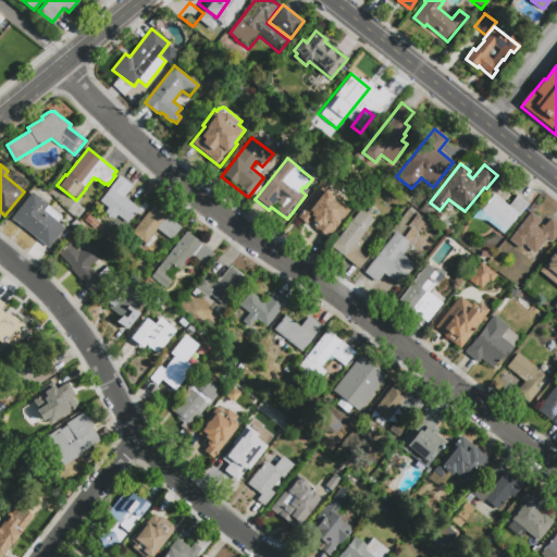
[(119,175),(132,186),(125,195),(132,200),(130,202),(138,209),(122,229),(107,217),(108,214),(104,212),(108,208),(99,201),(119,175)]
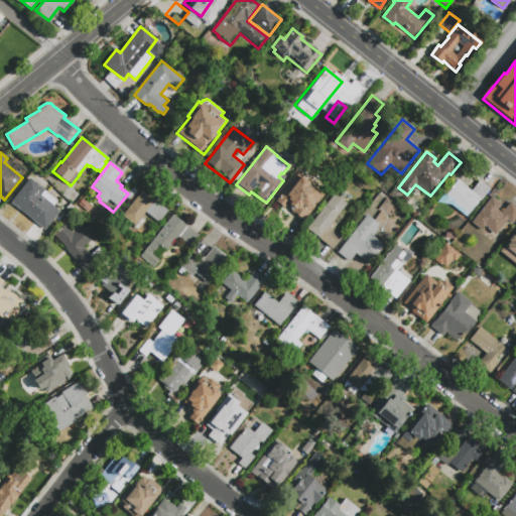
[(308,214),(297,227),(274,209),(277,205),(273,202),(290,180),(293,182),(299,174),(310,182),(308,185),(317,192),(319,189),(325,195),(308,215),(308,214)]
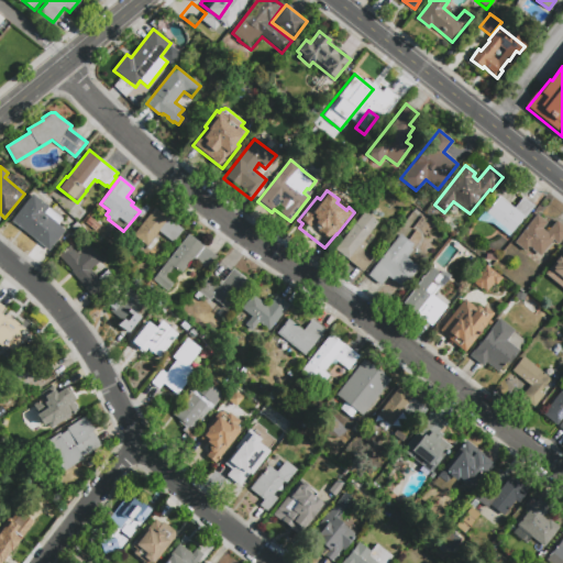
[(50,251),(12,221),(33,194),(50,207),(48,207),(63,219),(58,224),(65,230),(50,251)]
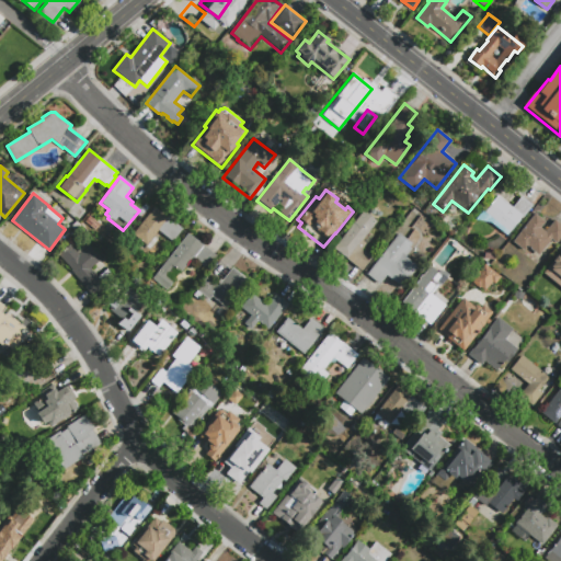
[(522,196),(533,205),(523,218),(522,217),(510,231),(484,212),(497,195),(512,207),(522,196)]
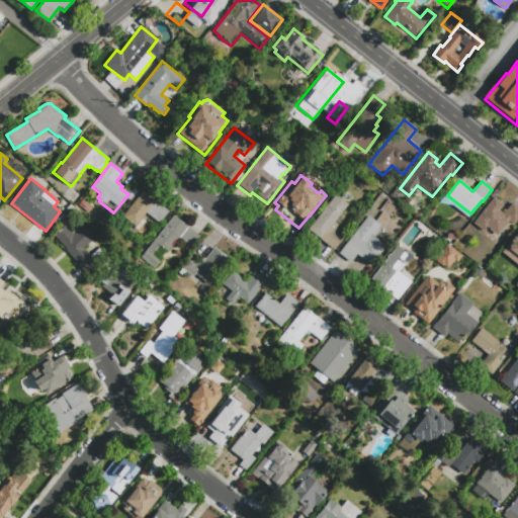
[(168,211),(159,224),(157,223),(156,224),(148,218),(146,222),(147,223),(140,232),(121,217),(142,190),(168,211)]
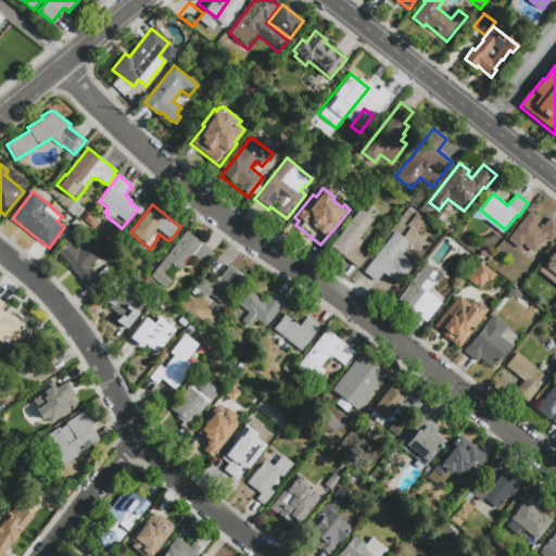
[(369,255),(357,269),(329,248),(359,209),(374,219),(366,230),(369,232),(362,242),(358,247),(369,255)]
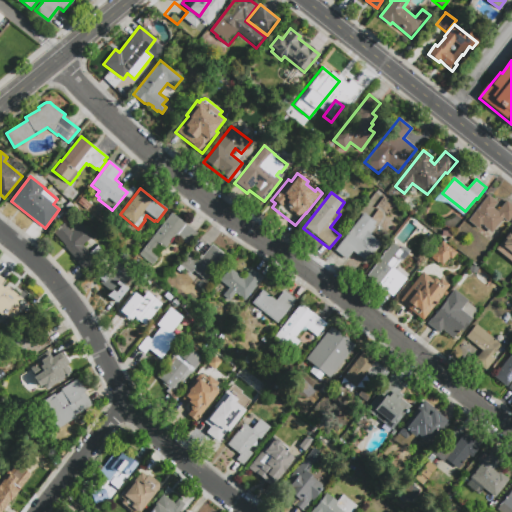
[(511,204),(511,216),(507,222),(502,218),(491,233),(481,225),(478,229),(467,221),(488,195),(498,202),(493,207),(498,211),(506,200),(511,204)]
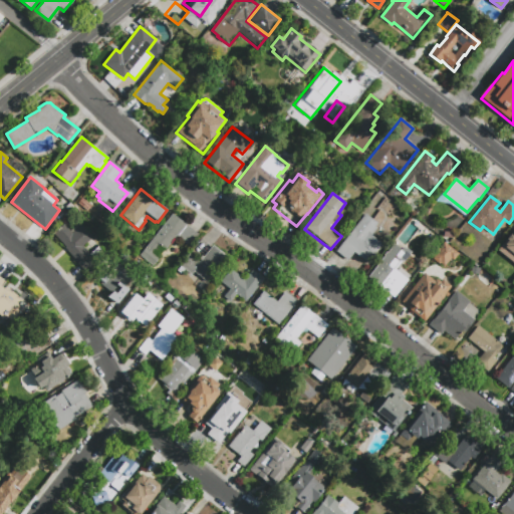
[(198,234),(189,246),(177,236),(172,243),(172,242),(166,250),(162,248),(157,255),(160,257),(156,261),(153,265),(148,261),(140,255),(172,214),(198,234)]
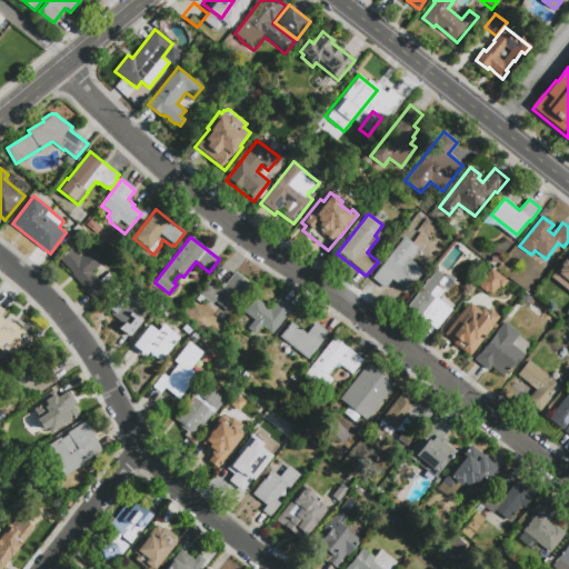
[(371,279),(403,237),(417,247),(413,250),(417,252),(411,261),(423,270),(408,291),(392,279),(385,289),(371,279)]
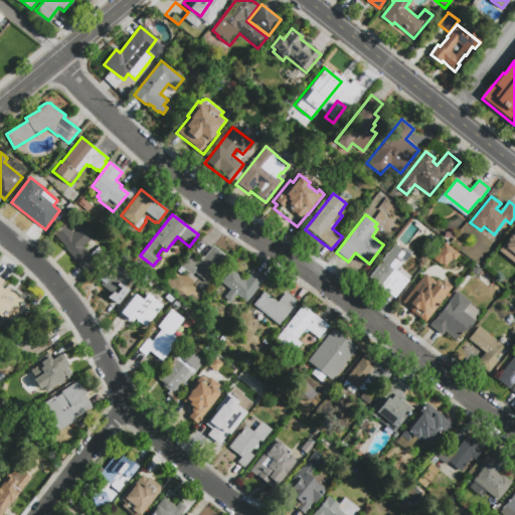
[(52,234),(64,224),(69,230),(77,224),(79,227),(81,225),(93,238),(83,246),(96,262),(84,271),(52,234)]
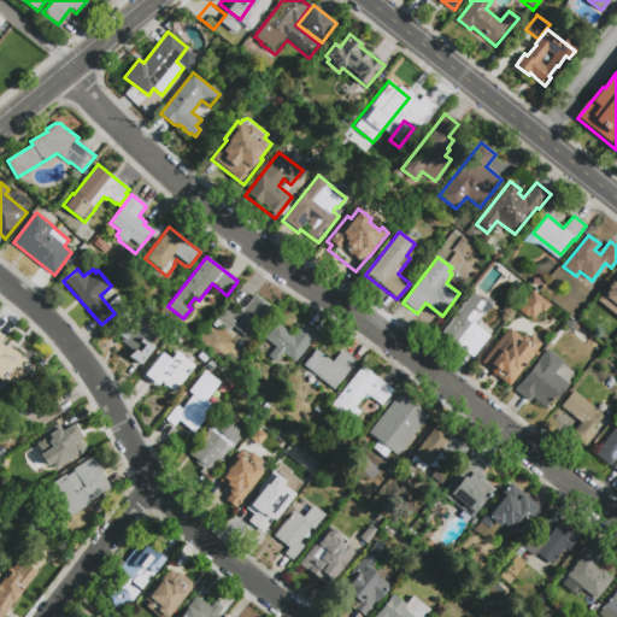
[(616,317),(597,301),(616,275),(616,317)]
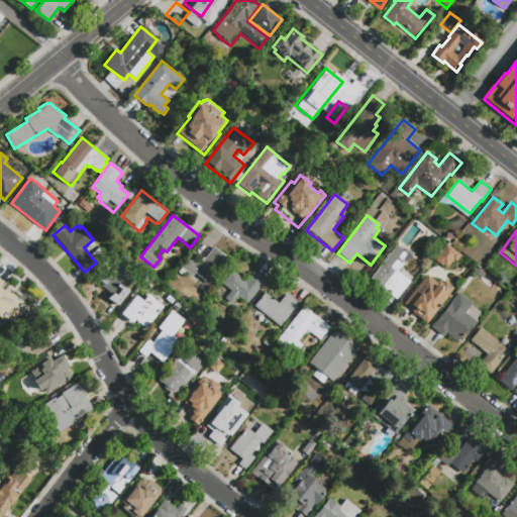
[(190,254),(200,263),(206,256),(200,251),(199,251),(195,248),(203,238),(227,257),(224,262),(206,283),(195,274),(192,277),(180,267),(190,254)]
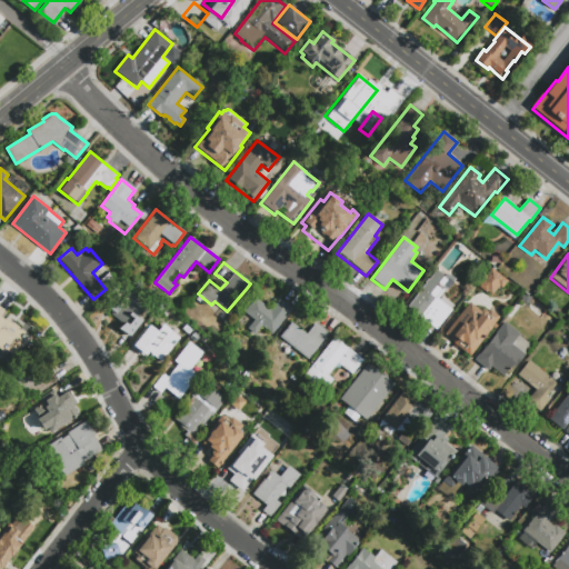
[(501,288),(499,286),(490,297),(477,286),(483,276),(485,277),(491,268),(508,280),(501,288)]
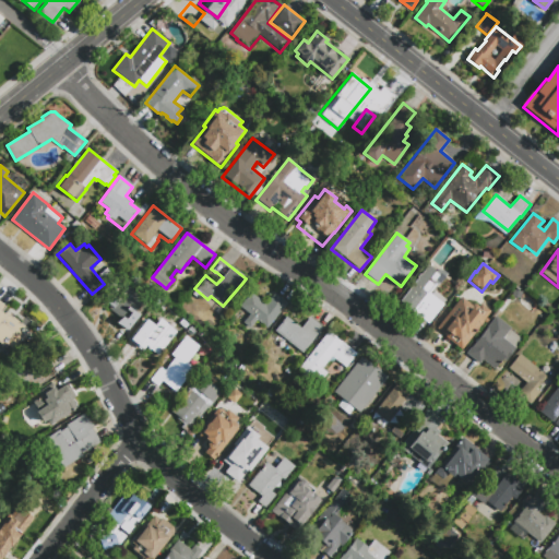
[(442,271),(448,274),(443,280),(439,285),(436,285),(430,293),(443,304),(428,324),(400,301),(416,280),(428,265),(435,271),(442,271)]
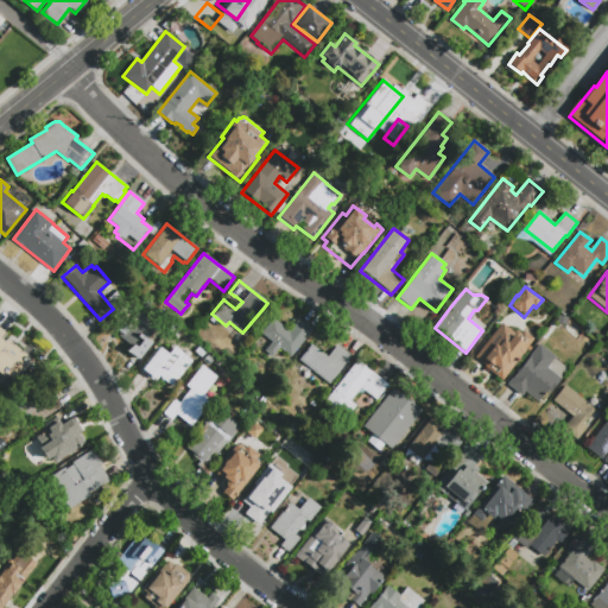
[(583,325),(571,316),(581,303),(594,312),(583,325)]
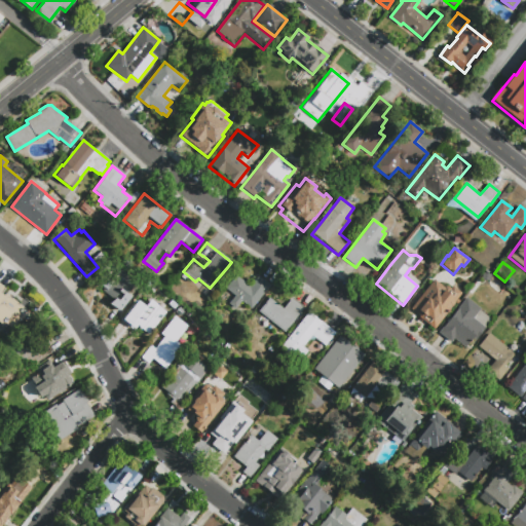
[(121,269),(140,285),(130,297),(130,298),(120,311),(109,303),(113,299),(105,293),(107,290),(103,287),(107,280),(110,284),(121,269)]
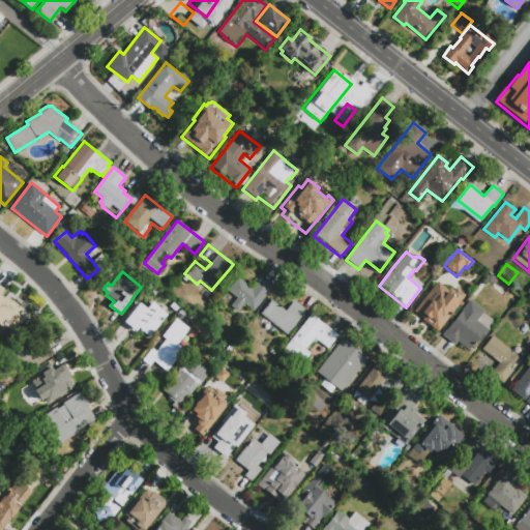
[(260,278),(271,288),(253,312),(242,304),(236,312),(230,306),(236,297),(227,290),(238,276),(252,288),(260,278)]
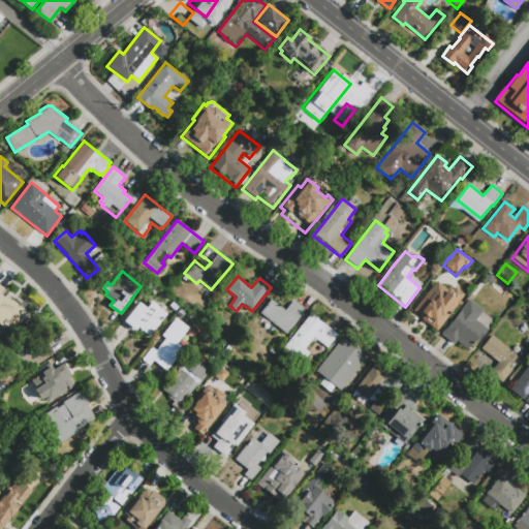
[(423,321),(411,312),(436,281),(446,289),(448,286),(453,290),(455,287),(465,296),(437,331),(424,320),(423,321)]
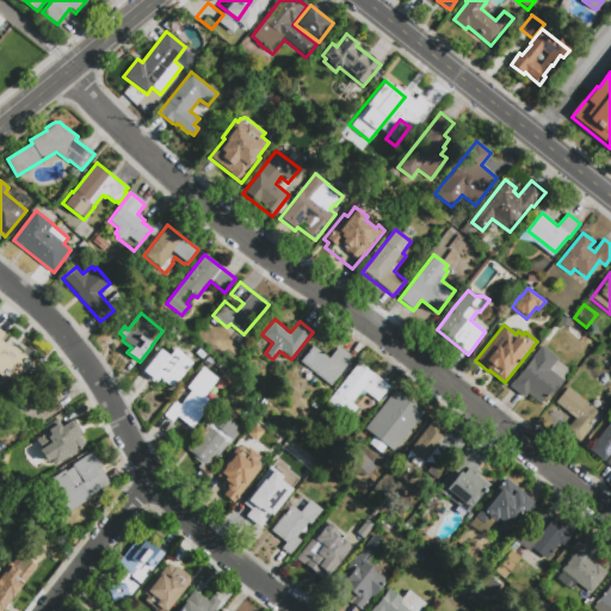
[(28,357),(24,362),(29,366),(18,380),(14,376),(11,380),(10,378),(6,384),(0,380),(0,337),(1,338),(0,339),(6,344),(7,343),(28,357)]
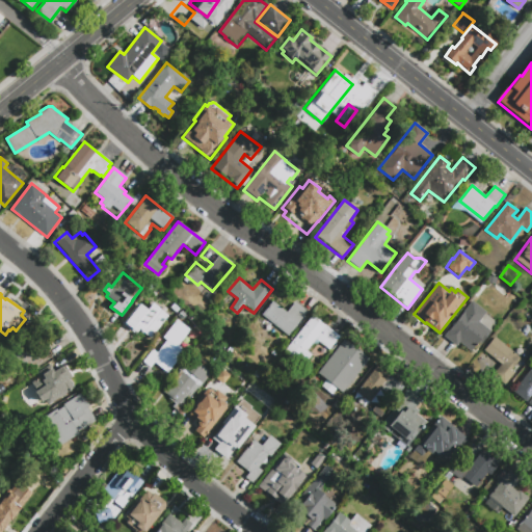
[(294,301),(307,311),(288,336),(262,315),(272,301),(286,312),(294,301)]
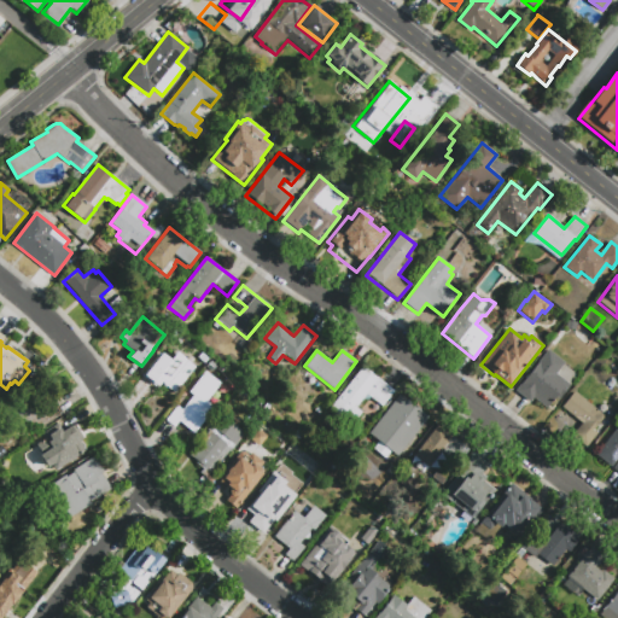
[(531,404),(517,394),(516,392),(548,350),(564,362),(563,363),(578,375),(559,401),(555,397),(547,409),(535,400),(531,404)]
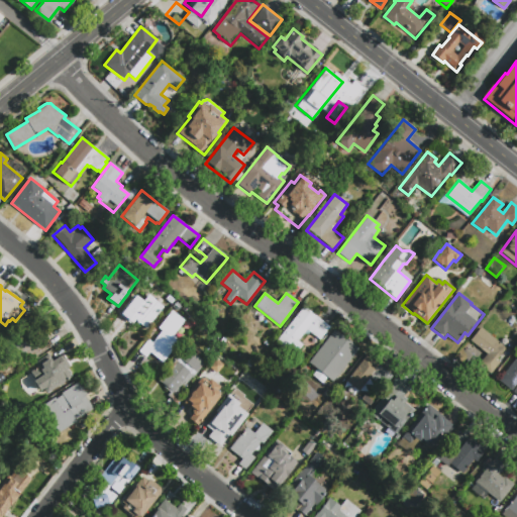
[(147,294),(164,307),(146,328),(135,319),(132,323),(130,321),(129,322),(118,313),(133,295),(135,296),(135,295),(142,301),(147,294)]
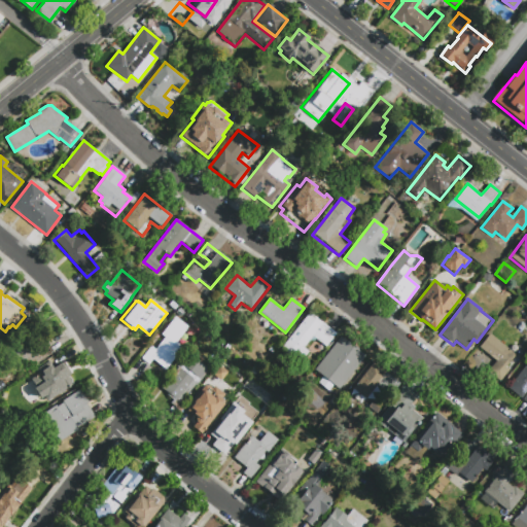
[(337,334),(326,346),(316,338),(312,343),(309,341),(305,347),(309,351),(300,363),(281,350),(309,313),(337,334)]
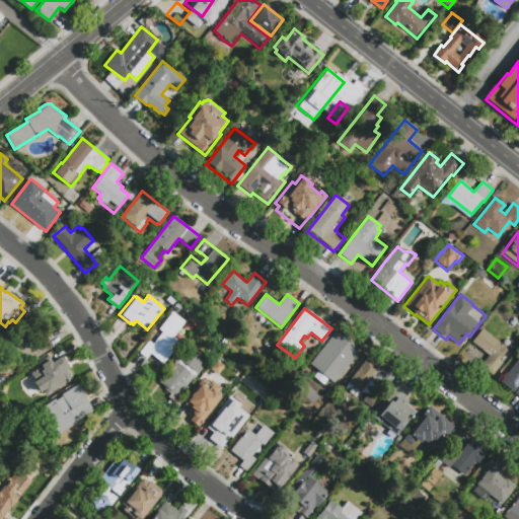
[(147,358),(140,352),(149,341),(152,344),(162,331),(159,328),(172,311),(184,321),(173,337),(180,342),(163,363),(151,353),(147,358)]
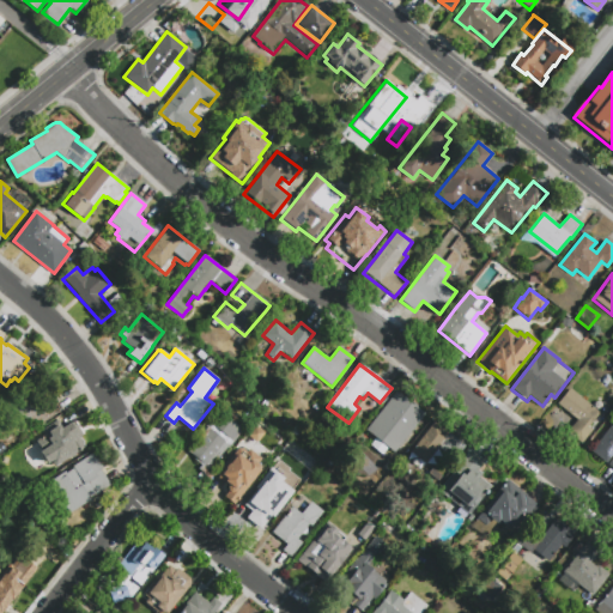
[(557,405),(570,388),(602,414),(592,430),(594,432),(583,445),(569,435),(578,423),(557,405)]
